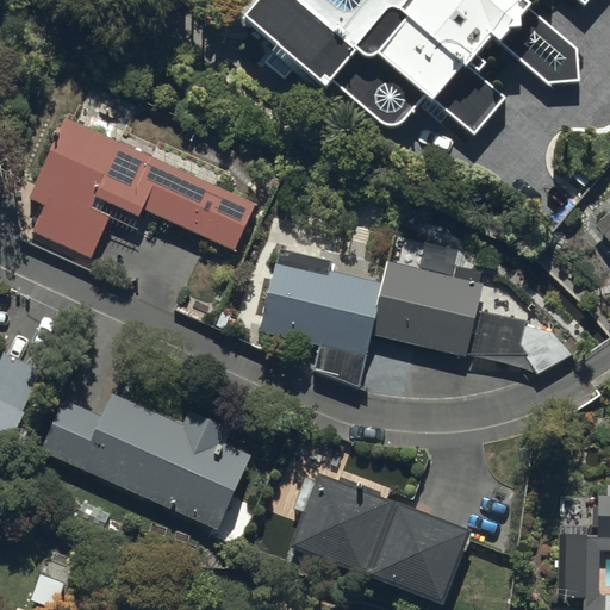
[(257,0),(244,14),(322,88),(331,78),(388,132),(425,94),(471,136),(508,98),(480,70),(489,61),(479,51),(492,38),(547,82),(579,81),(578,48),(529,7),(534,1),(533,0),(577,0),(582,4),(585,0),(257,0)]
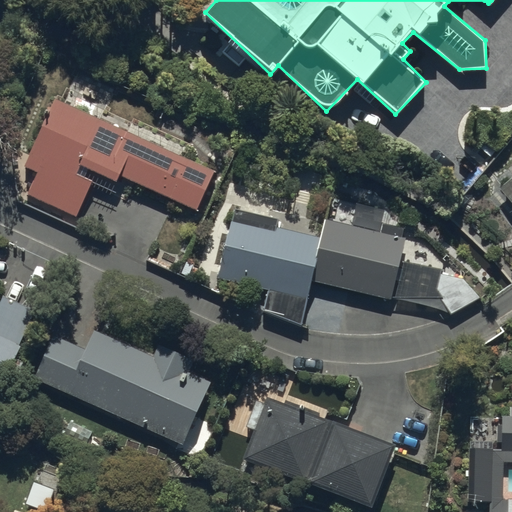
[(214,171),(55,97),(23,166),(37,173),(28,194),(76,217),(93,181),(75,173),(79,164),(117,181),(120,174),(196,209),(214,171)]
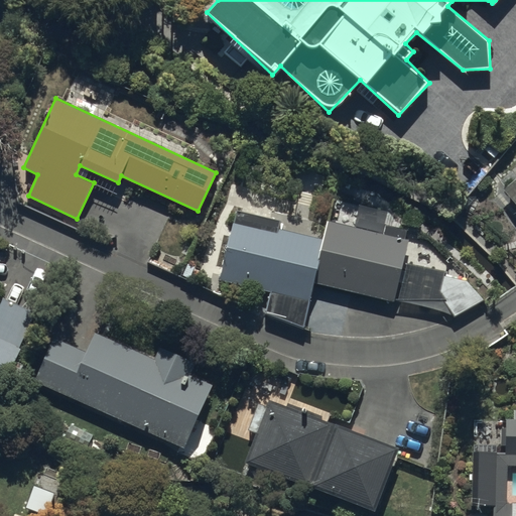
[(515,176),(503,187),(515,204),(515,176)]
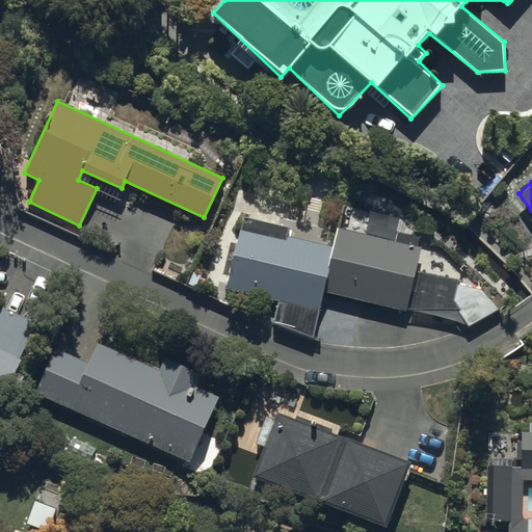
[(272,324),(313,338),(323,291),(334,245),(290,236),(292,228),(242,215),(224,288),(277,300),(272,324)]
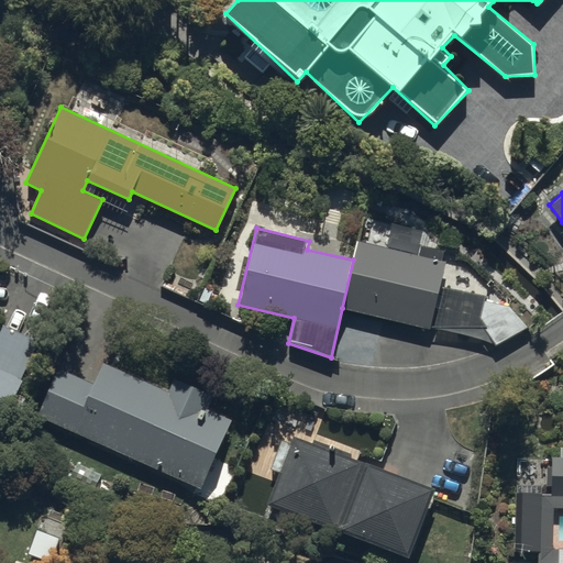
[(353,260),(342,308),(431,329),(446,260),(357,239),(353,260)]
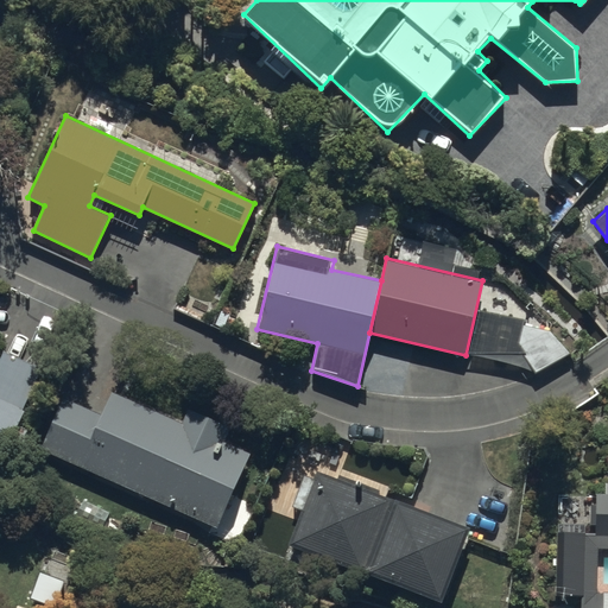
[(552,330),(523,321),(515,343),(536,373),(570,353),(552,330)]
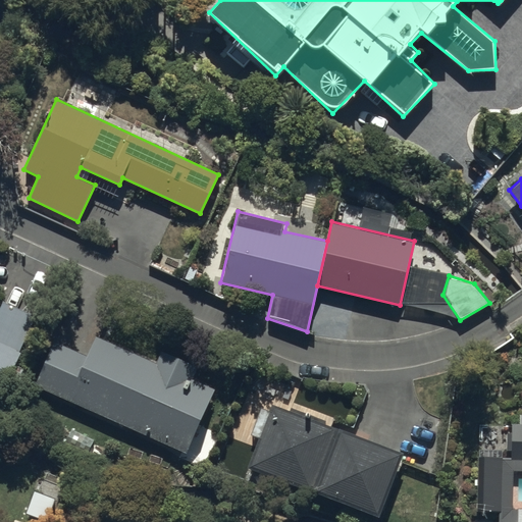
[(36,315),(0,301),(0,392),(3,394),(36,315)]
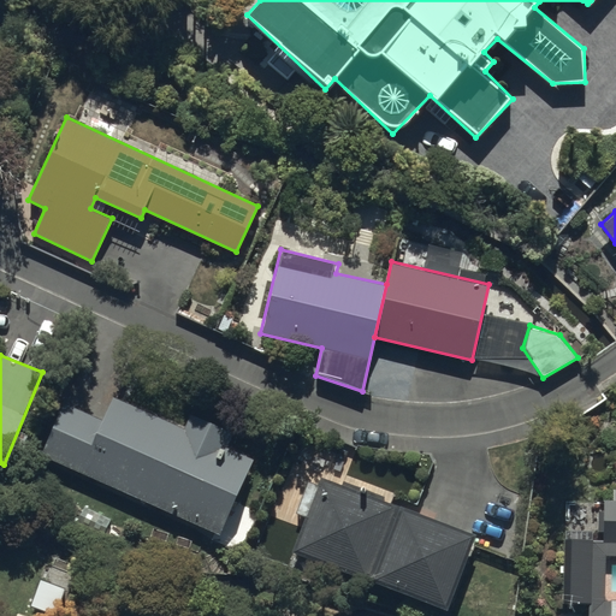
[(64,403),(41,455),(214,532),(211,540),(240,554),(259,513),(234,501),(253,457),(226,446),(232,433),(191,415),(185,430),(113,397),(104,420),(64,403)]
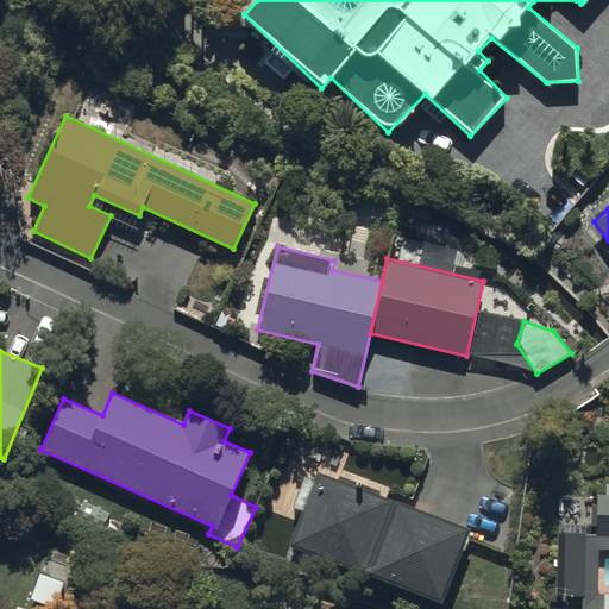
[(305,514),(292,545),(445,603),(473,527),(319,469),(315,478),(305,475),(292,509),(305,514)]
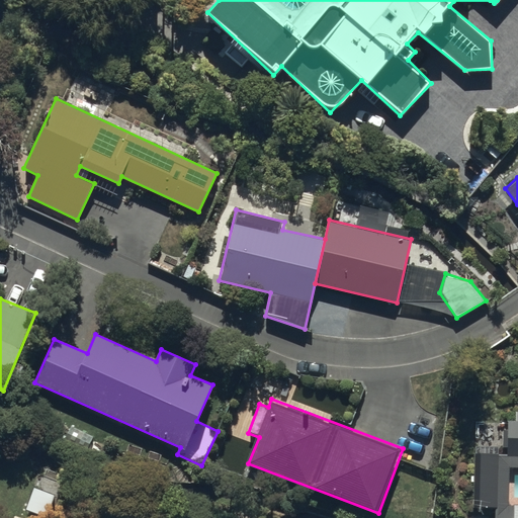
[(506,453),(475,452),(473,509),(494,509),(493,517),(517,517),(517,411),(516,412),(516,421),(507,421),(506,453)]
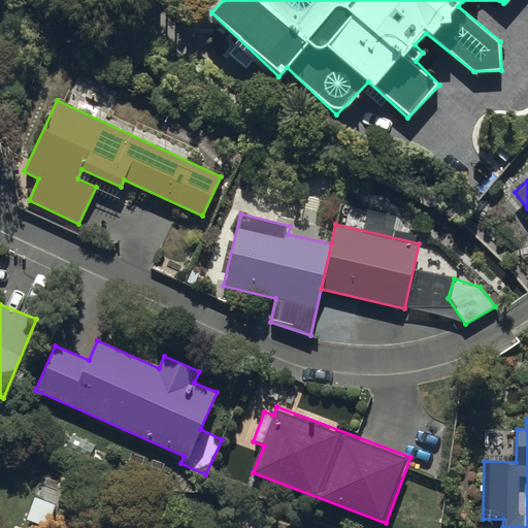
[(56,504),(34,496),(27,519),(48,527),(56,504)]
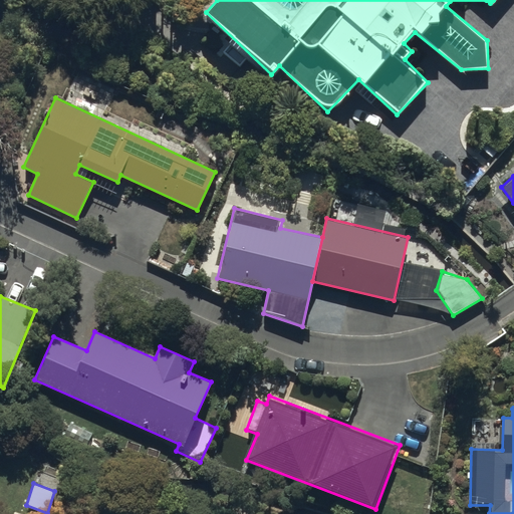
[(81,513),(60,504),(56,513),(81,513)]
